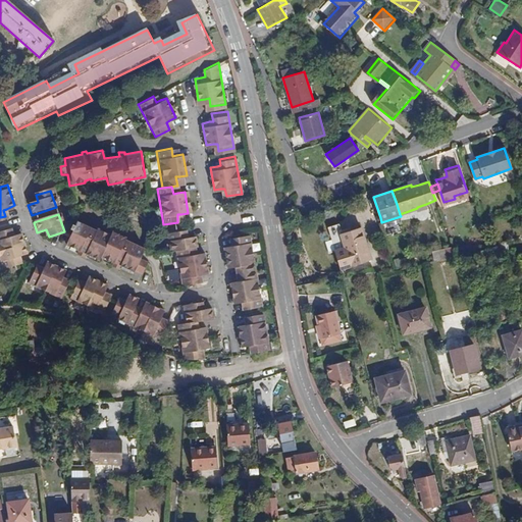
[(147,263),(142,260),(146,252),(122,242),(123,240),(109,232),(108,236),(95,229),(93,231),(73,222),(64,243),(76,249),(75,251),(82,255),(83,252),(97,259),(98,256),(111,263),(111,265),(116,269),(117,266),(134,275),(138,268),(143,271),(147,263)]
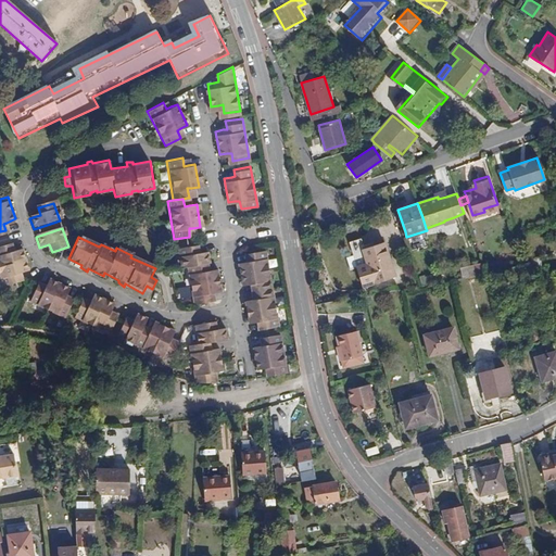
[(411,239),(412,247),(426,247),(426,238),(411,239)]
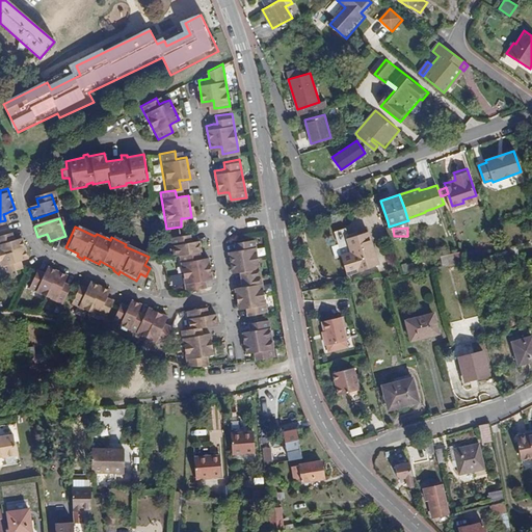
[(30,257),(23,236),(16,239),(12,240),(9,233),(0,236),(0,253),(6,273),(23,268),(19,261),(22,260),(30,257)]
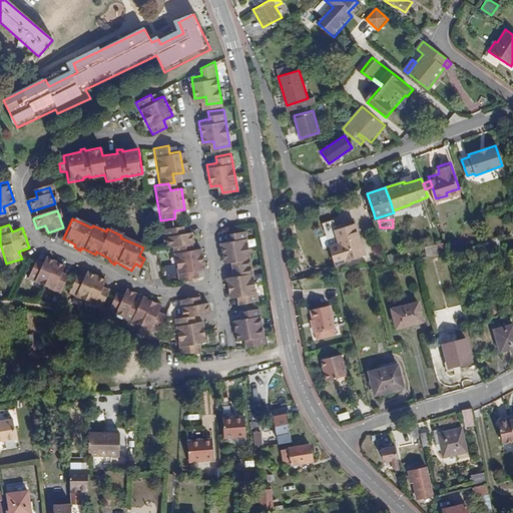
[(335,265),(365,254),(355,224),(340,228),(339,225),(333,226),(335,230),(325,233),(335,265)]
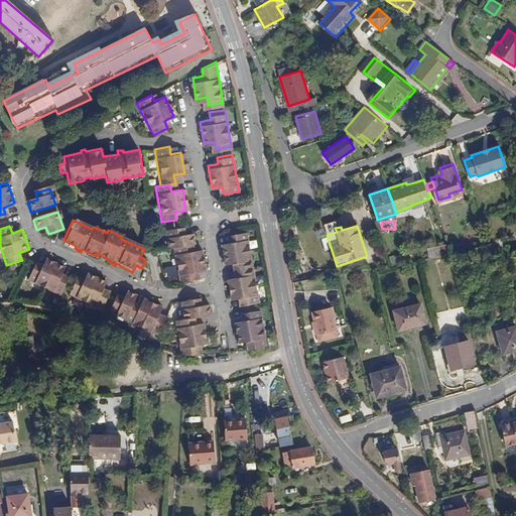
[(202,272),(199,251),(192,252),(188,252),(187,245),(191,244),(190,233),(182,234),(178,235),(177,228),(163,230),(166,248),(171,248),(175,276),(172,277),(174,285),(188,282),(187,275),(192,274),(202,272)]
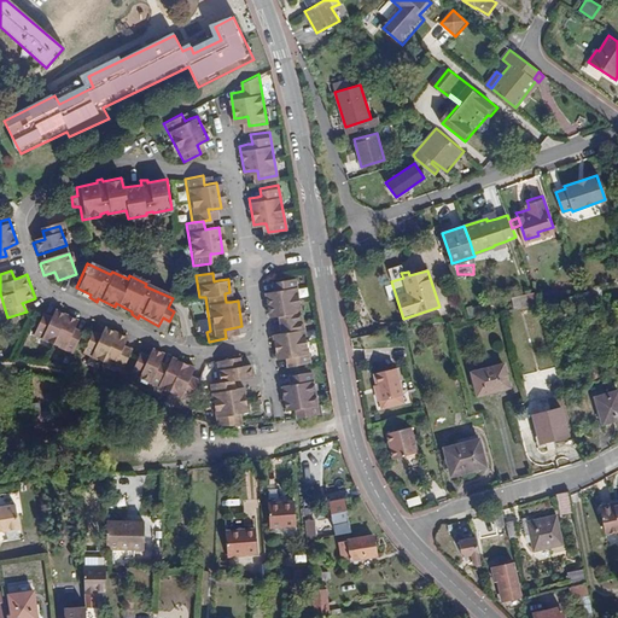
[(309,362),(295,278),(275,280),(278,290),(272,290),(263,291),(267,315),(277,314),(281,313),(283,324),(284,332),(280,333),(270,334),(274,359),(284,357),(289,356),(290,366),(309,362)]
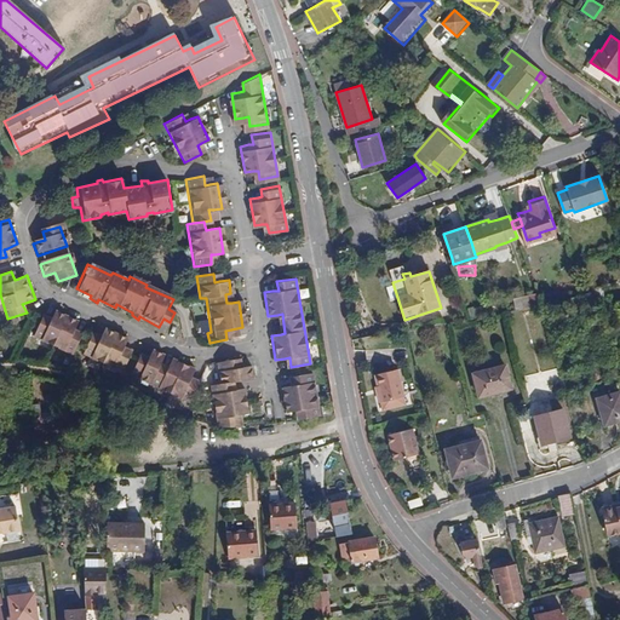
[(598,287),(596,280),(578,285),(580,293),(590,290),(597,288),(598,287)]
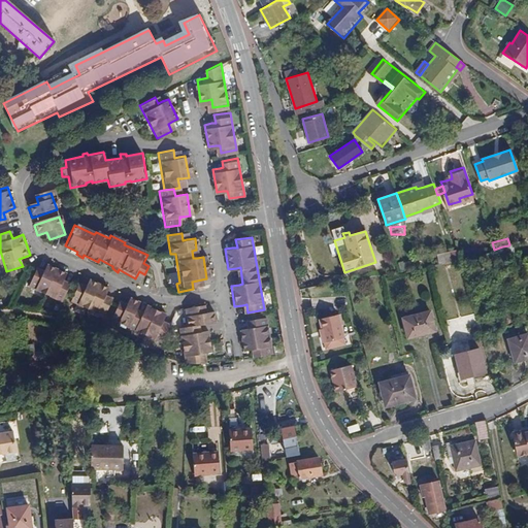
[(508,245),(502,246),(494,250),(495,252),(484,255),(486,262),(510,254),(508,245)]
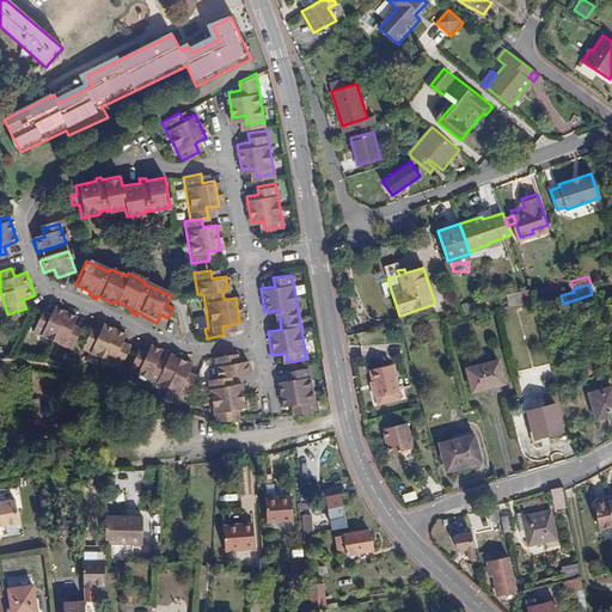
[(65,323),(40,314),(37,324),(36,328),(28,325),(22,342),(62,356),(68,338),(60,336),(61,331),(65,323)]
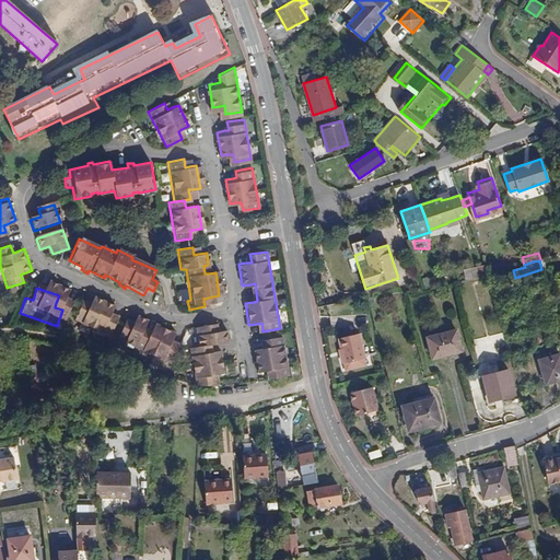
[(93,304),(82,301),(80,308),(79,313),(71,310),(67,324),(84,331),(85,328),(103,336),(108,319),(101,316),(102,313),(104,306),(94,302),(93,304)]
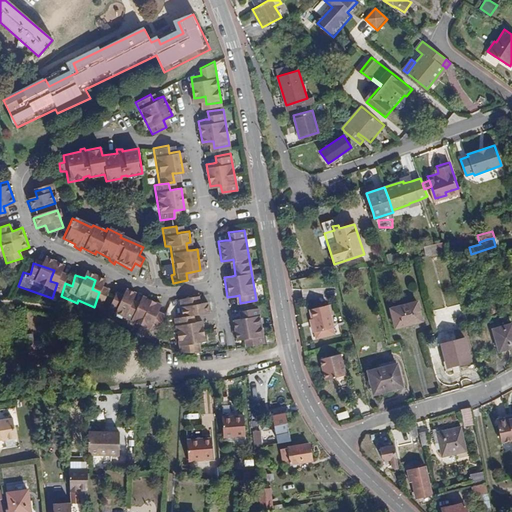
[(131,303),(124,300),(125,297),(127,291),(116,287),(113,293),(113,296),(106,295),(101,309),(153,327),(158,312),(151,310),(152,306),(154,301),(134,294),(132,300),(131,303)]
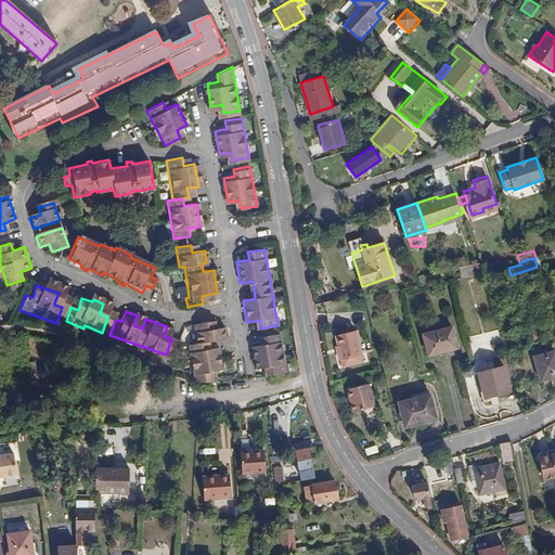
[(208,322),(192,325),(195,344),(202,343),(206,341),(222,338),(220,327),(213,328),(209,328),(208,322)]
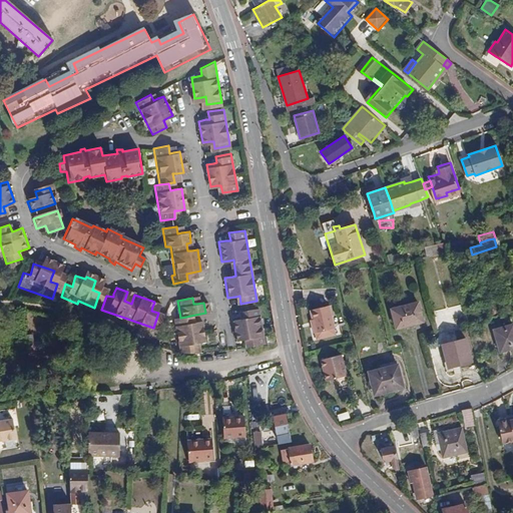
[(419,302),(391,309),(396,328),(423,321),(419,302)]
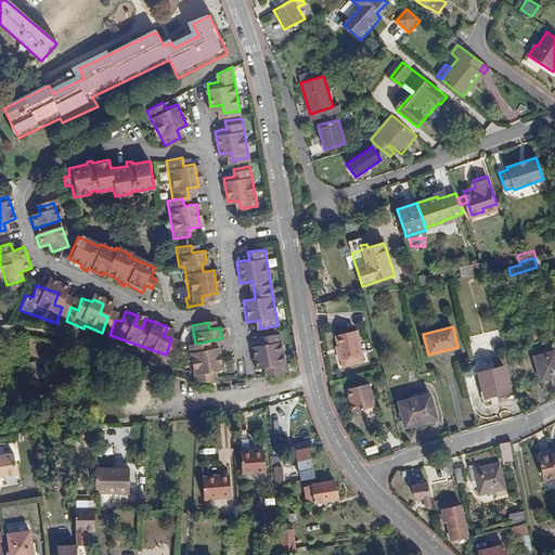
[(365,364),(363,357),(357,332),(338,337),(340,347),(341,352),(339,353),(341,362),(343,362),(345,370),(365,364)]
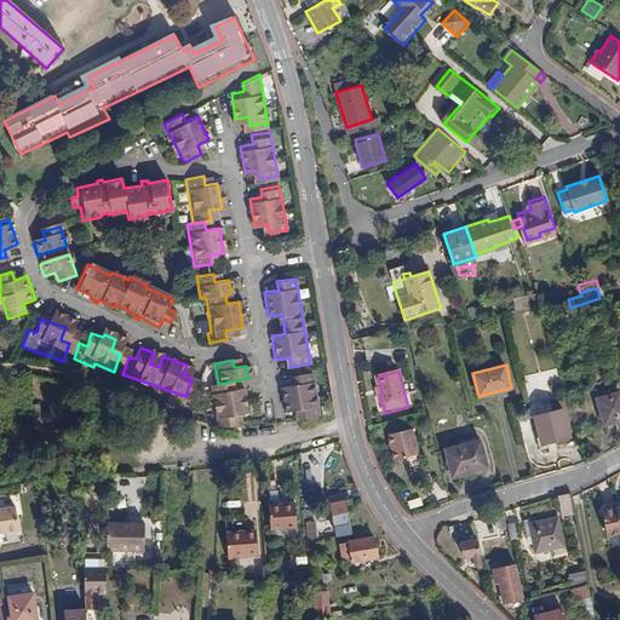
[(299,411),(300,419),(317,417),(310,373),(293,377),(294,385),(290,386),(281,389),(285,412),(294,411),(299,411)]
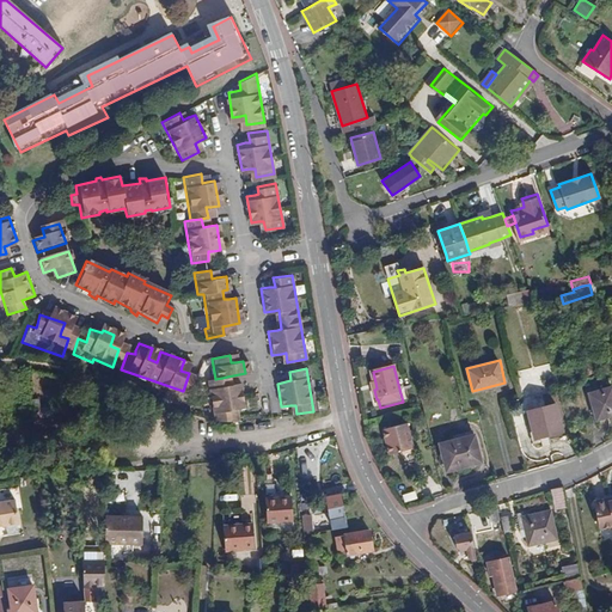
[(215,379),(206,381),(212,420),(221,421),(231,421),(230,410),(233,410),(240,408),(237,384),(230,385),(225,386),(222,378),(215,379)]
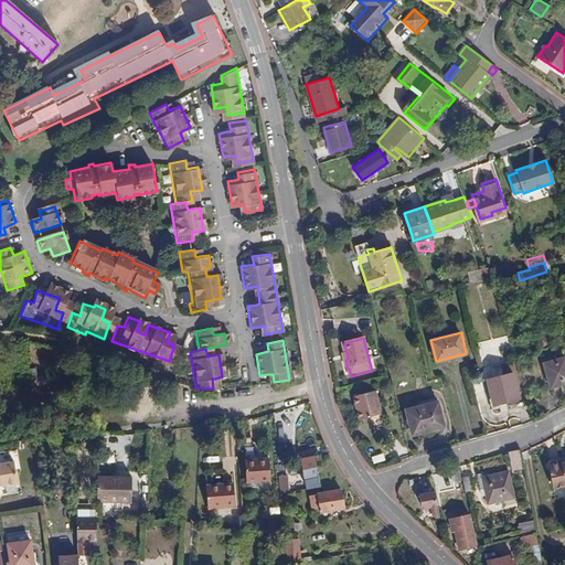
[(551,388),(564,383),(564,359),(564,356),(543,363),(551,388)]
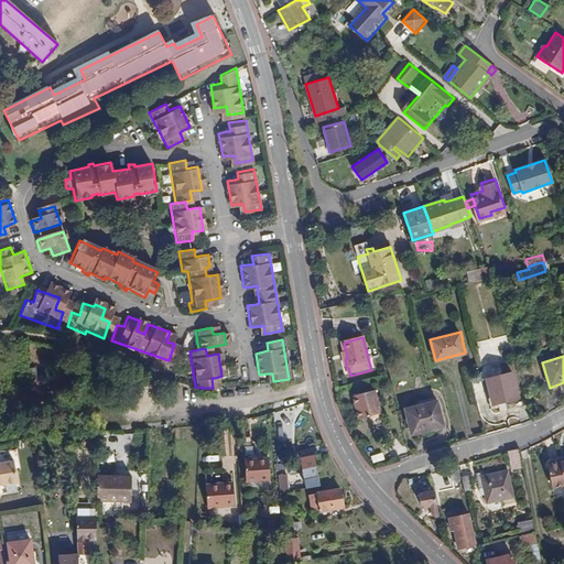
[(39,386),(36,368),(28,368),(30,387),(39,386)]
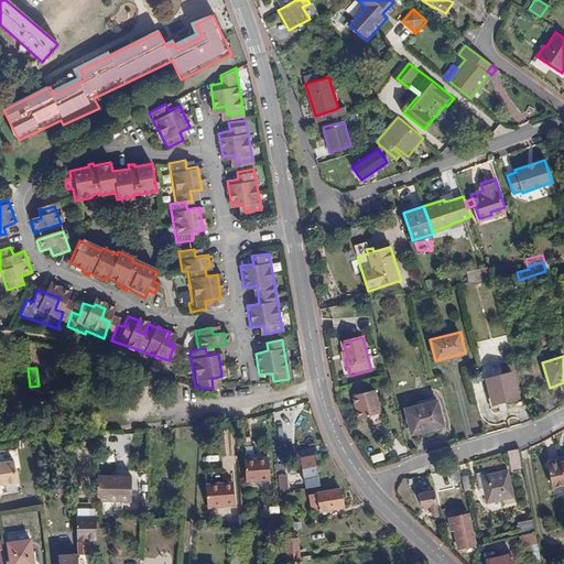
[(519,397),(511,372),(486,379),(492,404),(519,397)]
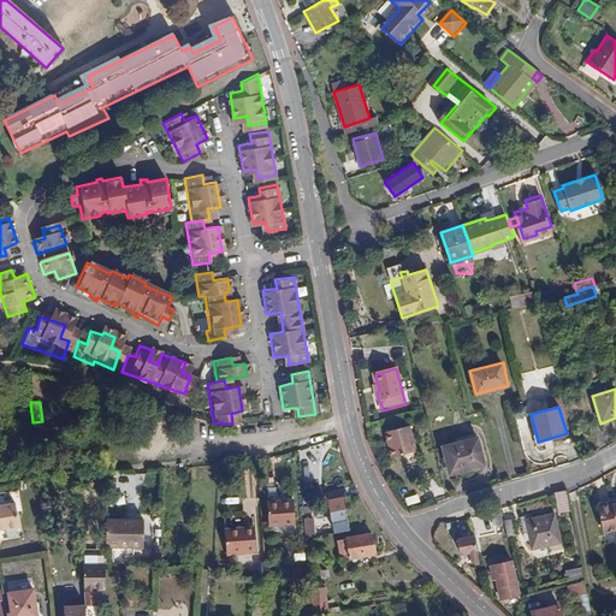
[(394,458),(419,451),(412,426),(388,432),(394,458)]
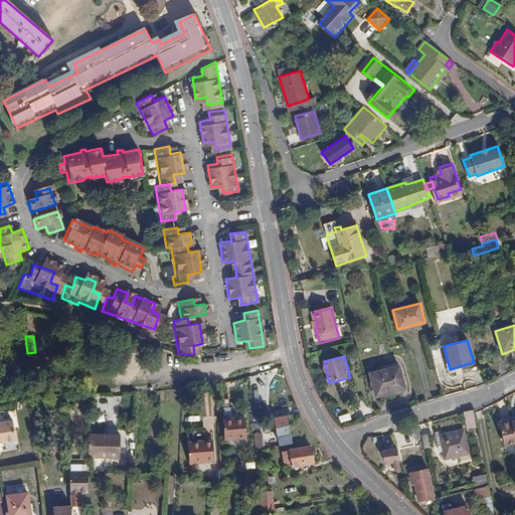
[(370,373),(376,396),(405,388),(398,366),(370,373)]
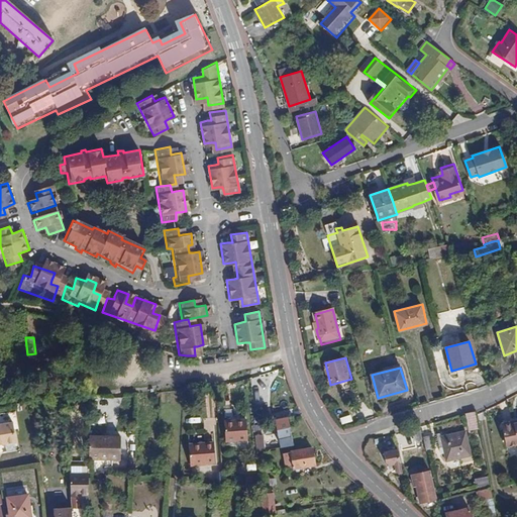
[(99,415),(120,412),(118,397),(97,399),(99,415)]
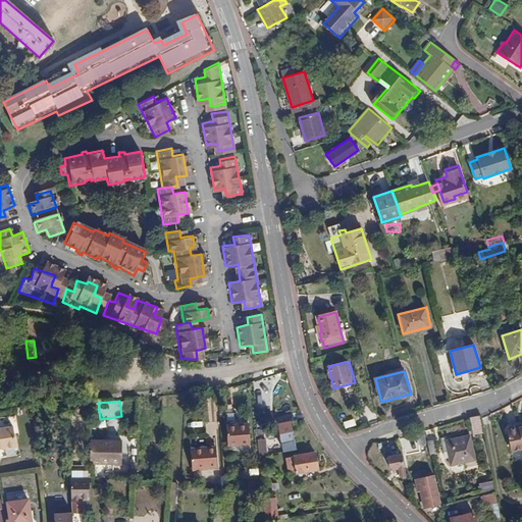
[(99,421),(98,439),(112,441),(113,421),(99,421)]
